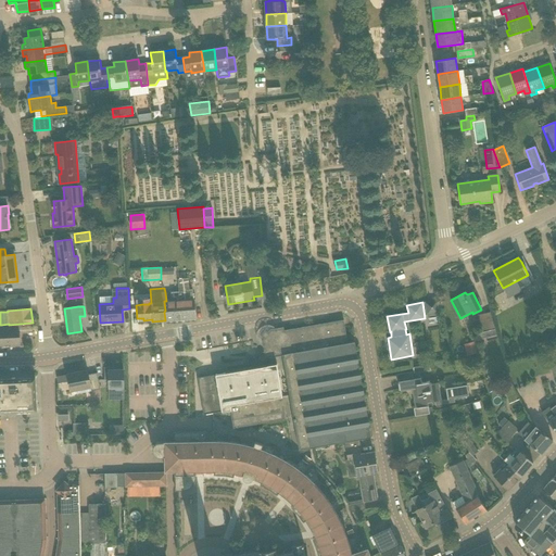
[(482,331),(494,328),(490,313),(478,316),(482,331)]
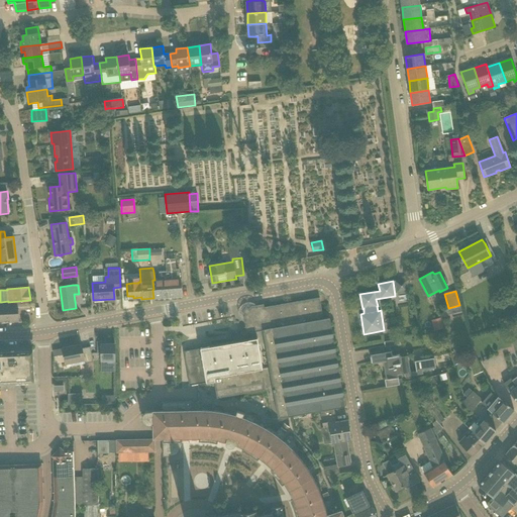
[(273,388),(278,418),(345,407),(330,318),(323,319),(320,298),(265,307),(264,304),(251,306),(249,309),(246,307),(242,312),(245,314),(243,317),(246,332),(247,332),(263,330),(273,388)]
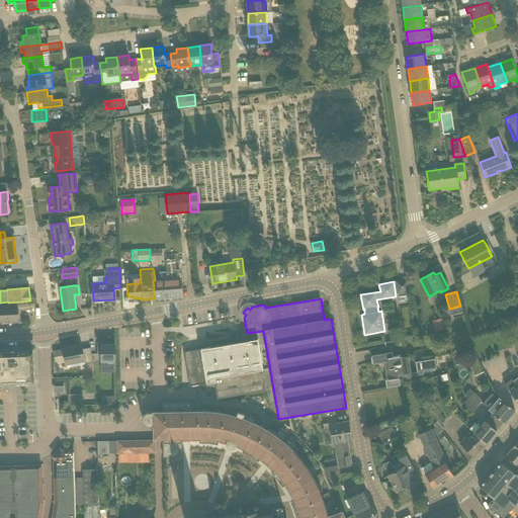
[(10,311),(10,306),(0,306),(0,322),(9,321),(10,323),(19,322),(18,310),(10,311)]
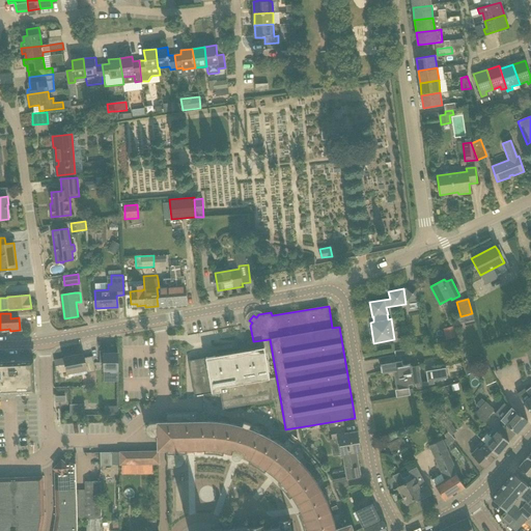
[(444,328),(446,338),(456,336),(453,326),(444,328)]
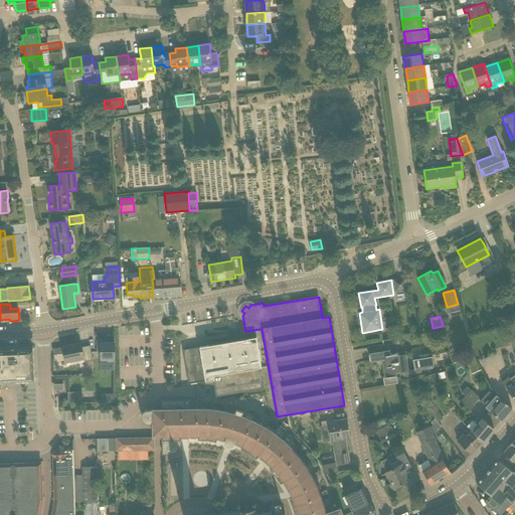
[(256,337),(247,338),(207,345),(206,341),(200,342),(201,346),(199,347),(200,347),(183,350),(184,357),(189,384),(197,382),(213,379),(216,395),(266,387),(262,366),(256,337)]
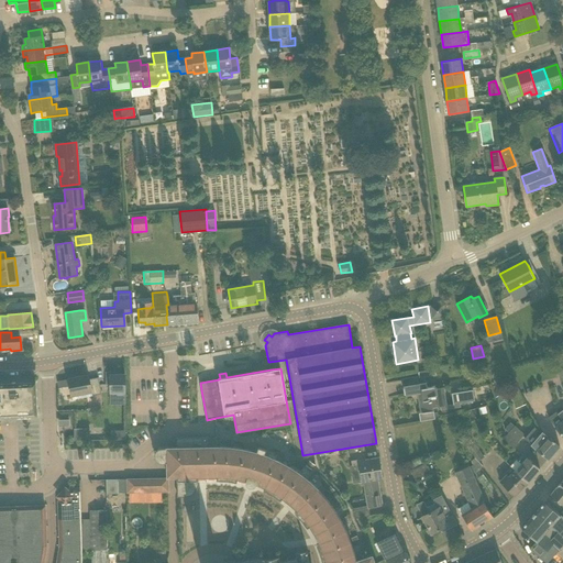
[(110,393),(125,393),(125,374),(113,375),(113,372),(106,372),(106,385),(110,385),(110,393)]
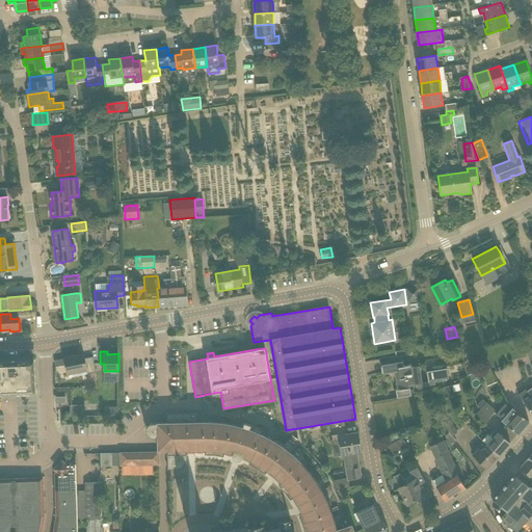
[(96,372),(92,357),(85,358),(84,354),(64,357),(68,374),(86,370),(87,374),(96,372)]
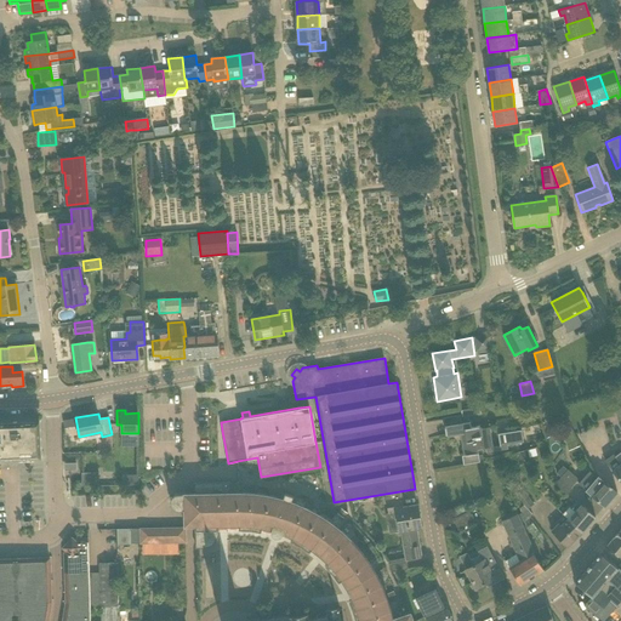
[(0,459),(41,457),(40,421),(20,422),(20,421),(5,422),(0,422),(0,459)]
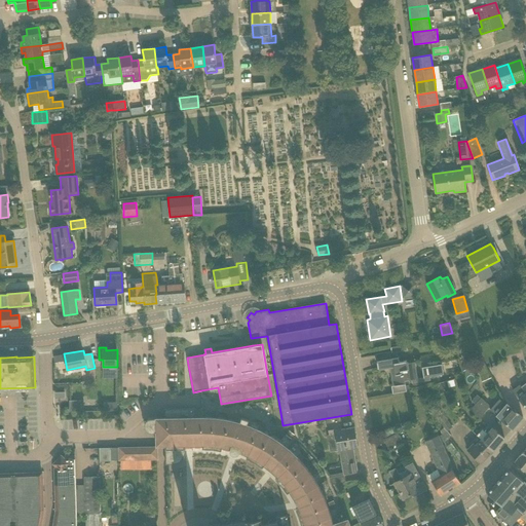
[(405,381),(411,380),(412,383),(430,380),(429,377),(443,374),(442,364),(422,368),(423,378),(418,379),(415,363),(407,364),(407,361),(399,363),(399,358),(377,362),(378,369),(390,367),(393,386),(391,386),(393,393),(406,391),(405,381)]
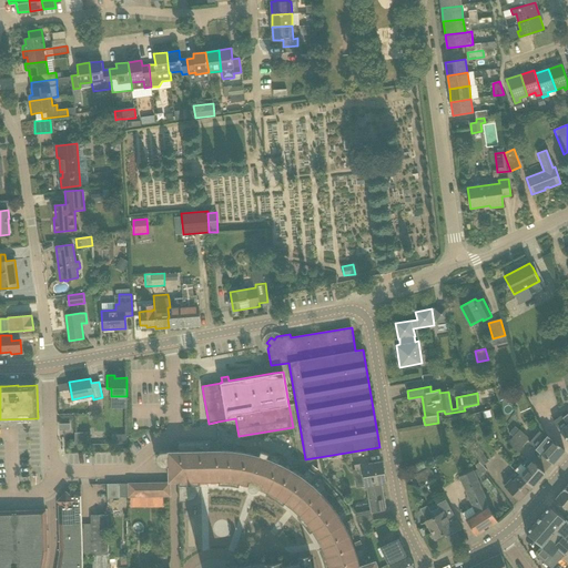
[(513,437),(523,446),(529,438),(519,429),(513,437)]
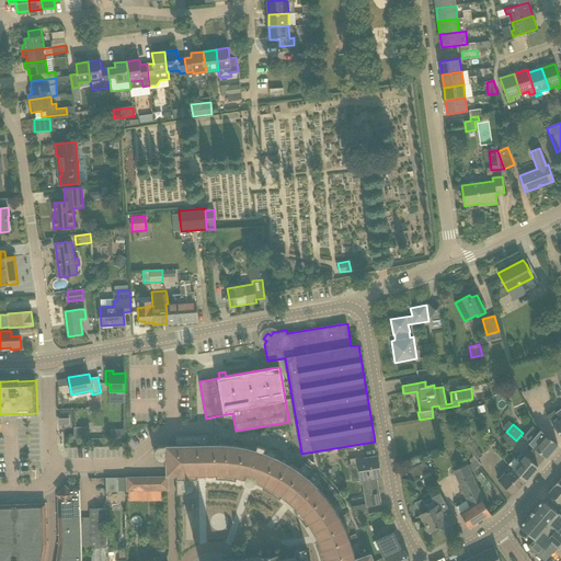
[(73,439),(90,439),(89,427),(73,427),(73,439)]
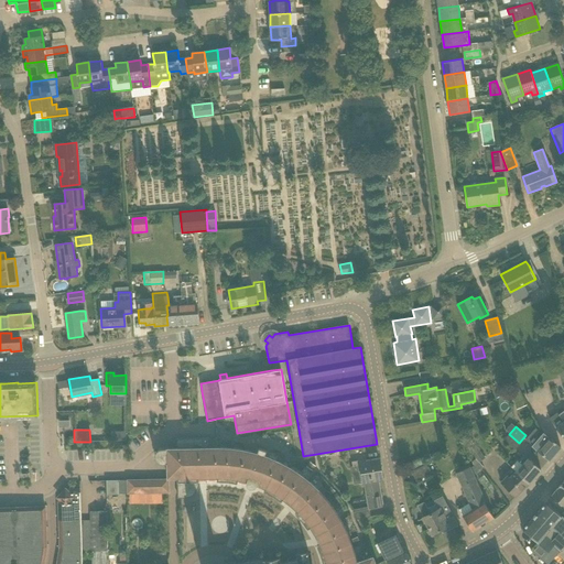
[(543,433),(532,445),(549,461),(561,447),(548,436),(543,433)]
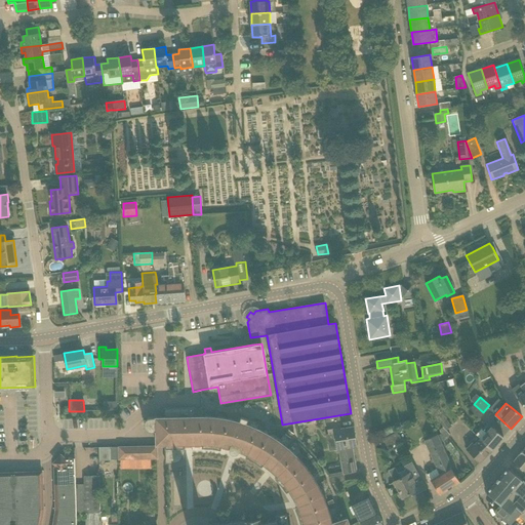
[(484,413),(483,412),(474,404),(470,409),(480,418),(484,413)]
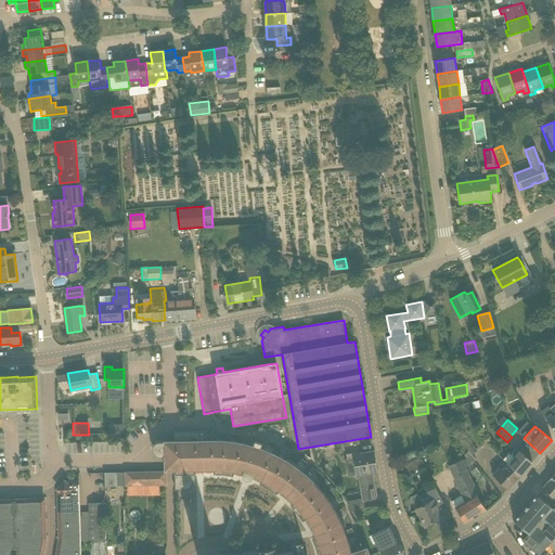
[(205,440),(205,433),(205,431),(175,433),(175,441),(169,441),(159,441),(157,441),(154,443),(153,446),(152,449),(155,454),(160,456),(166,455),(166,470),(170,470),(175,470),(176,490),(182,490),(186,489),(190,487),(193,483),(194,480),(195,476),(195,469),(214,469),(224,469),(224,466),(234,468),(233,470),(234,470),(243,473),(243,476),(244,478),(246,480),(249,480),(252,479),(253,477),(262,480),(263,478),(271,482),(280,488),(278,490),(286,497),(294,503),(295,501),(301,508),(307,516),(305,517),(310,526),(315,536),(318,534),(321,543),(324,552),(321,553),(321,554),(369,554),(366,547),(351,553),(349,546),(346,534),(341,523),(336,512),(330,502),(322,491),(314,482),(305,474),(295,466),(285,460),(274,454),(263,449),(265,444),(252,440),(250,446),(239,442),(227,441),(215,440),(205,440)]
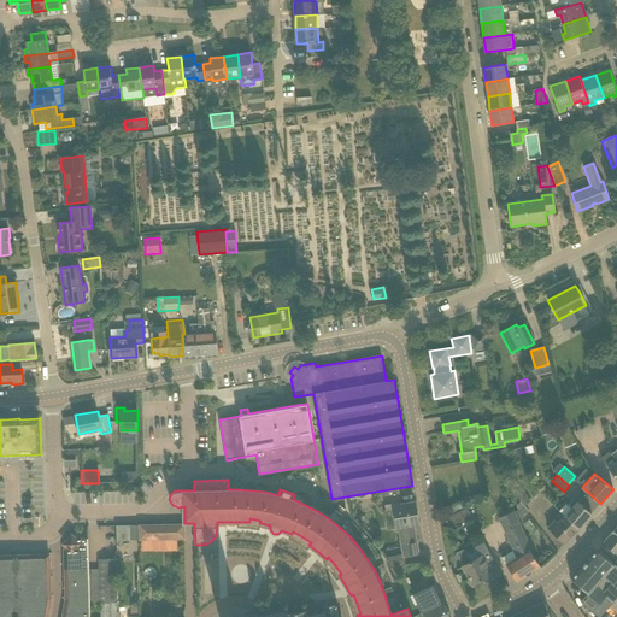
[(516,495),(524,506),(530,501),(522,489),(516,495)]
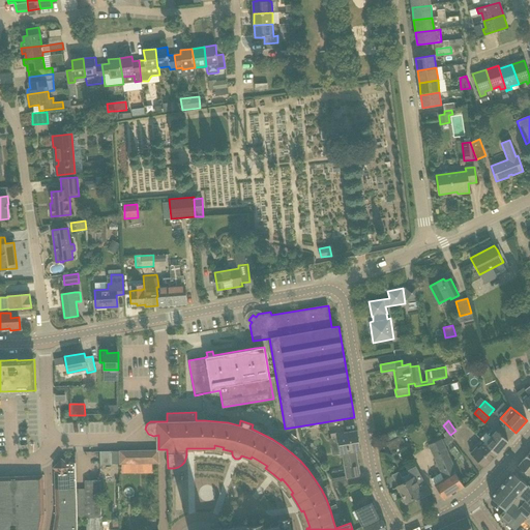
[(343,424),(330,427),(332,439),(339,438),(342,453),(343,453),(346,478),(347,479),(360,477),(356,451),(360,451),(356,431),(344,433),(343,424)]
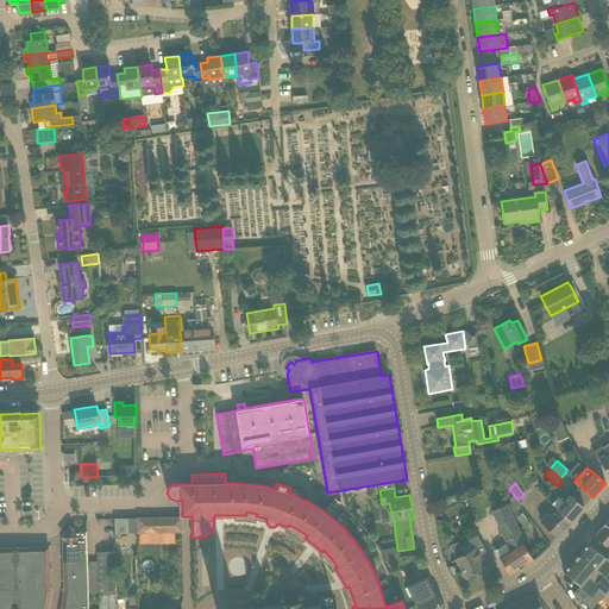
[(558,509),(571,522),(584,507),(570,495),(565,491),(559,497),(558,497),(552,504),(558,509)]
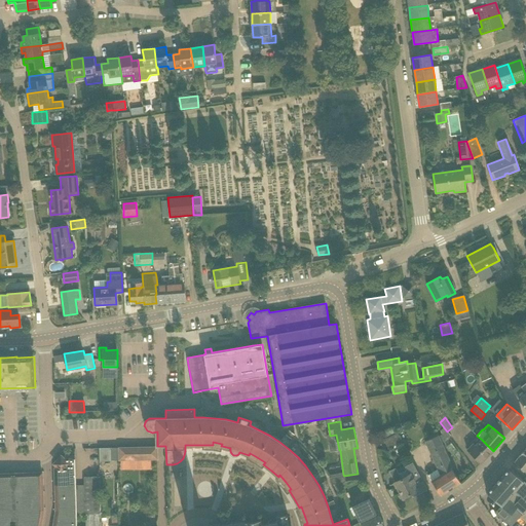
[(388,448),(398,444),(402,442),(398,434),(384,440),(388,448)]
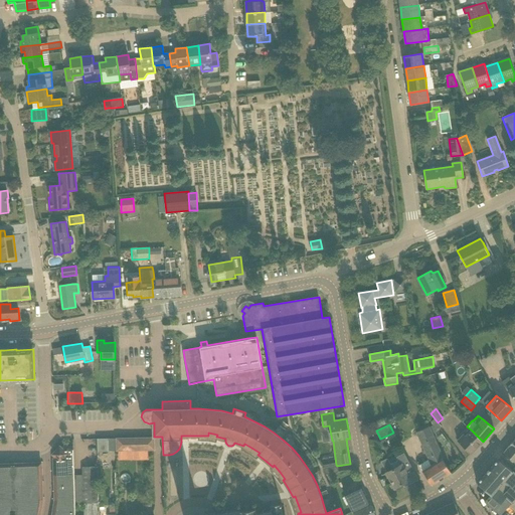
[(432,486),(452,473),(443,460),(444,459),(430,426),(416,432),(432,465),(422,471),(432,486)]
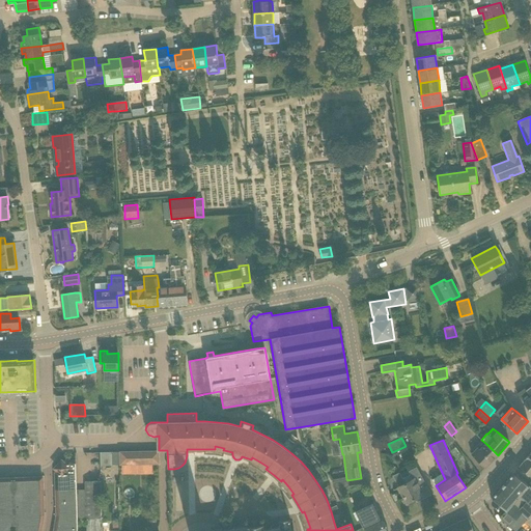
[(498,455),(486,444),(480,450),(478,448),(471,455),(485,468),(498,455)]
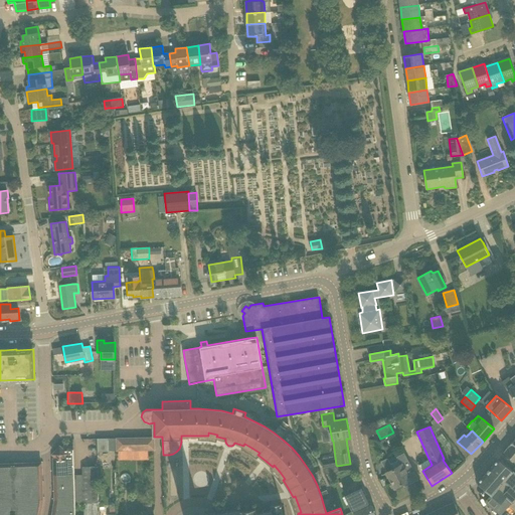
[(154,438),(141,438),(142,450),(154,450),(154,438)]
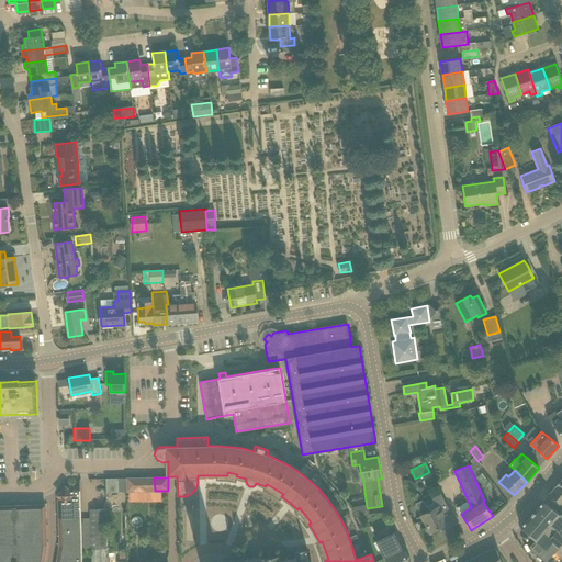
[(561,479),(549,494),(561,504),(561,479)]
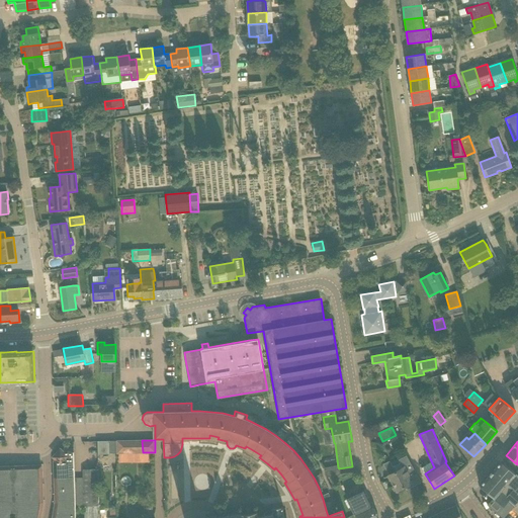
[(75,517),(75,507),(76,507),(76,502),(75,476),(74,449),(65,449),(63,451),(62,450),(59,450),(54,455),(54,458),(55,459),(54,460),(55,477),(55,503),(53,517),(52,517),(75,517)]
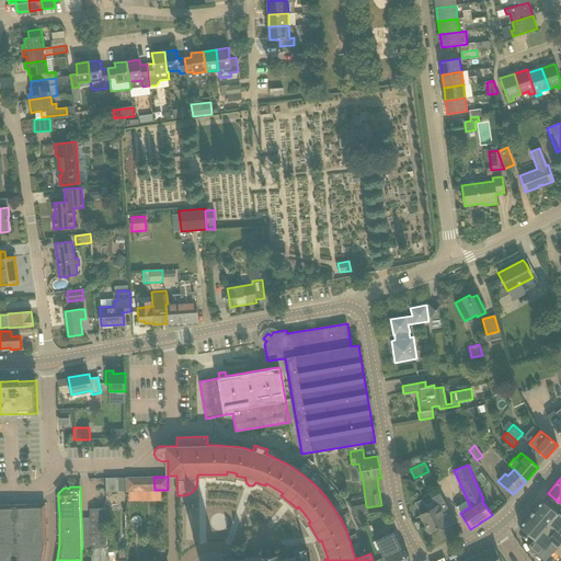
[(432,499),(433,501),(425,505),(428,511),(421,514),(430,531),(439,526),(439,527),(444,524),(445,527),(456,522),(441,493),(432,499)]
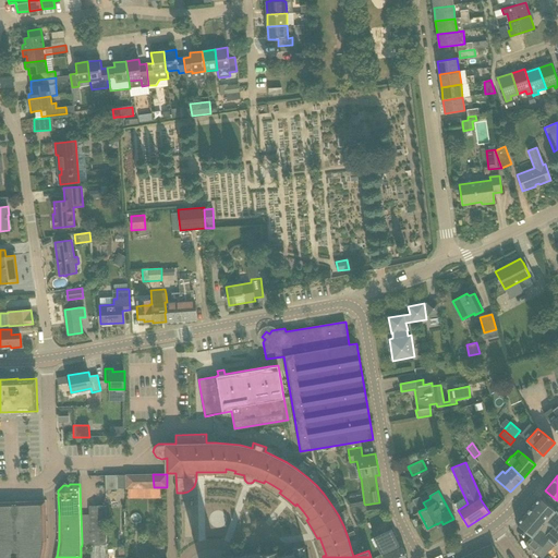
[(557,529),(557,512),(540,497),(517,523),(532,537),(525,544),(542,557),(554,544),(545,536),(553,526),(557,530),(557,529)]
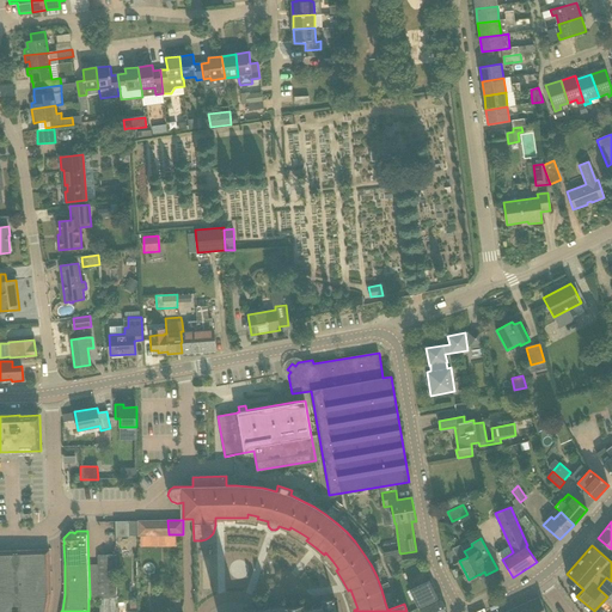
[(0,611),(47,611),(51,593),(49,550),(0,551),(0,611)]
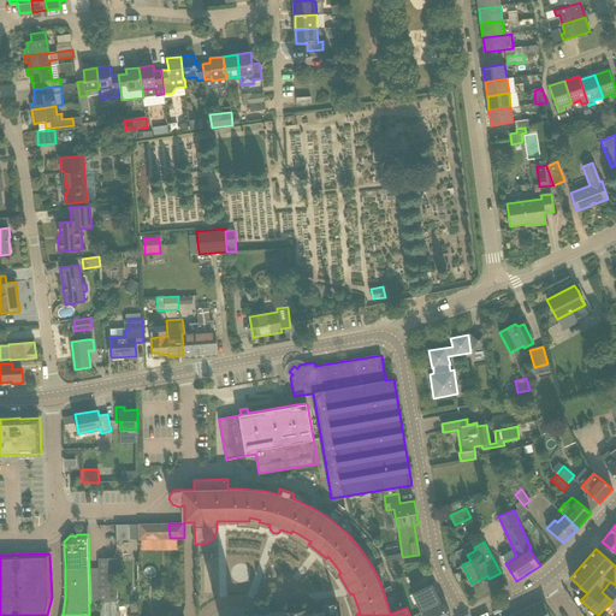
[(403,557),(402,556),(388,560),(389,567),(404,564),(403,557)]
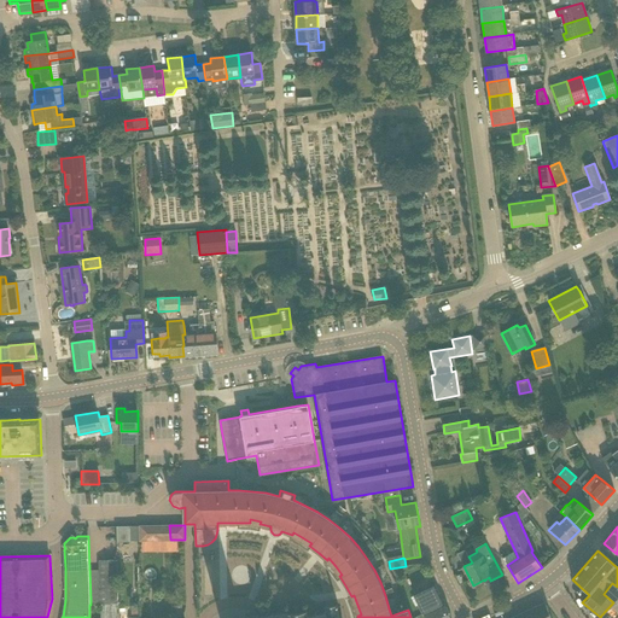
[(117,617),(117,604),(117,560),(99,560),(100,604),(103,604),(101,617),(117,617)]
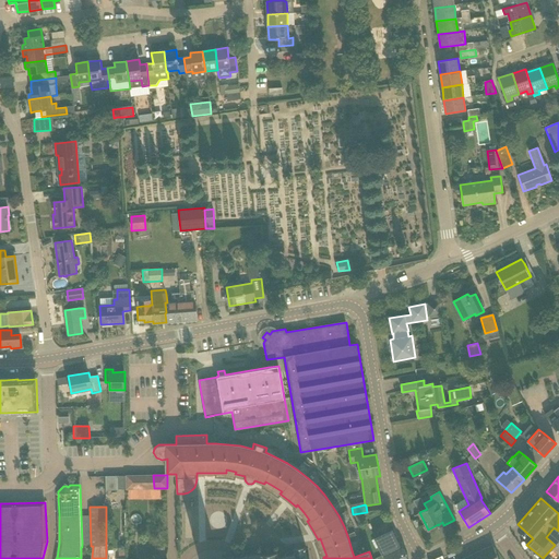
[(407,558),(393,528),(380,535),(388,551),(382,555),(384,558),(407,558)]
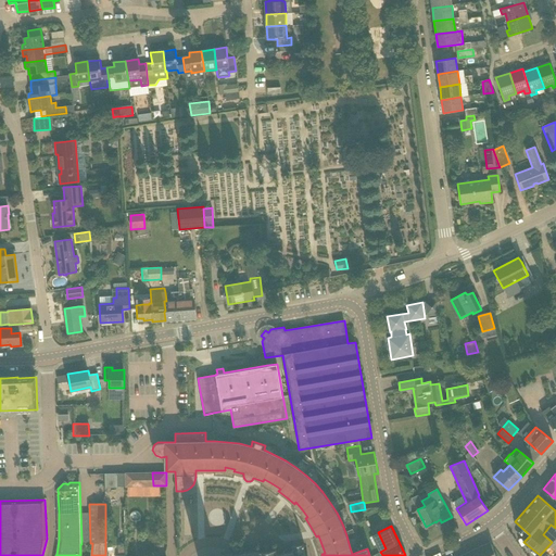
[(495,555),(490,542),(459,555),(495,555)]
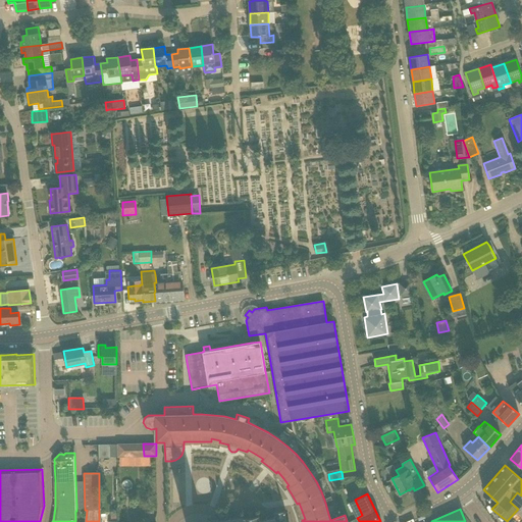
[(241,518),(241,517),(232,518),(232,519),(231,519),(230,517),(229,518),(229,519),(226,520),(226,518),(227,516),(227,512),(224,510),(221,511),(219,514),(219,517),(221,519),(222,520),(219,521),(218,519),(216,519),(217,521),(215,521),(215,520),(207,521),(285,521),(284,511),(274,513),(274,516),(274,518),(268,519),(268,517),(266,517),(266,519),(260,520),(259,513),(258,514),(258,515),(244,517),(244,515),(242,516),(243,517),(241,518)]
